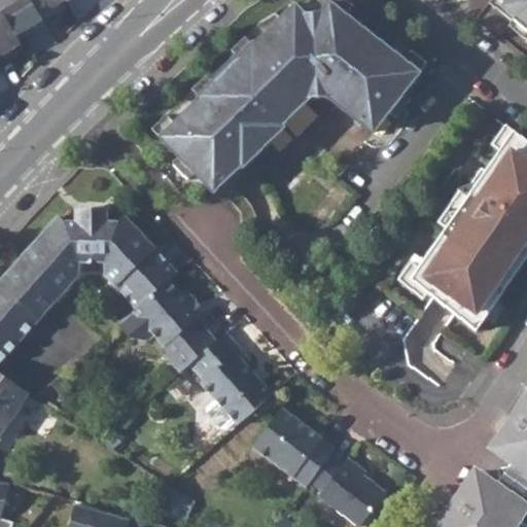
[(0,0),(0,11),(15,38),(23,34),(26,38),(45,26),(42,22),(29,0),(0,0)]
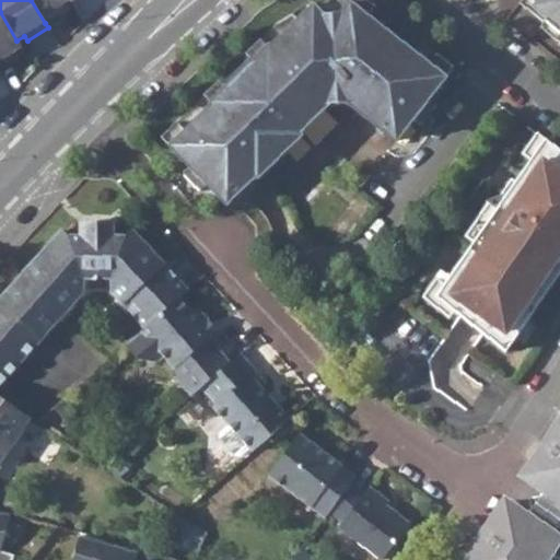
[(31,0),(45,23),(65,11),(62,7),(70,2),(68,0),(31,0)]
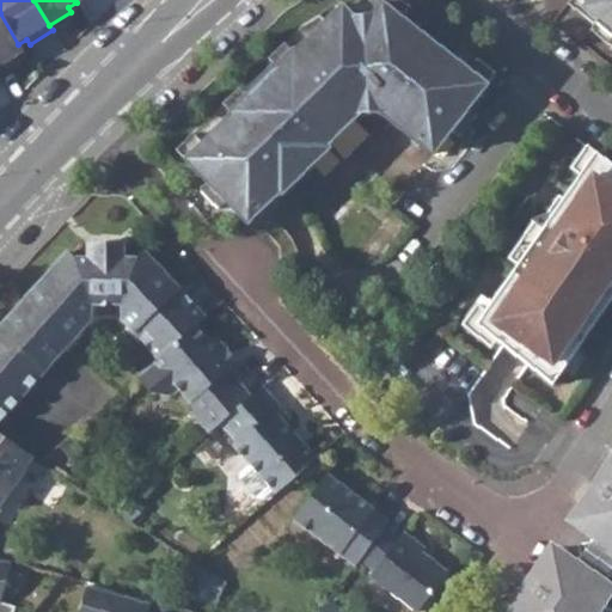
[(240,92),(178,155),(210,187),(203,195),(221,213),(230,206),(251,227),(281,196),(285,199),(300,182),(298,179),(312,165),(314,169),(330,152),(328,150),(359,118),(380,117),(432,158),(451,134),(459,140),(476,120),(467,112),(495,77),(459,49),(451,61),(417,35),(427,24),(396,0),(387,0),(383,7),(373,0),(350,2),(343,11),(340,6),(301,31),(269,63),(274,67),(244,97),(240,92)]
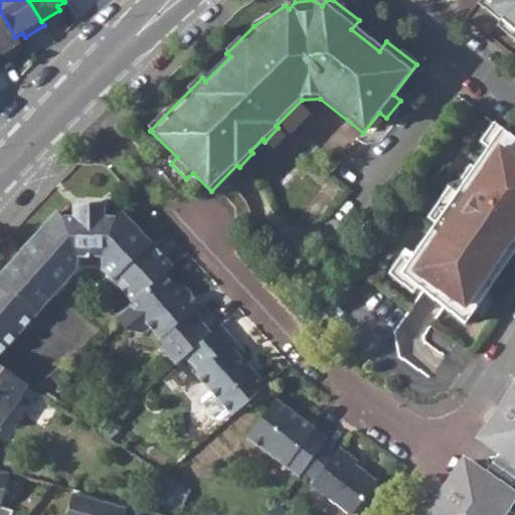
[(514,0),(482,0),(504,16),(499,21),(514,33),(514,0)]
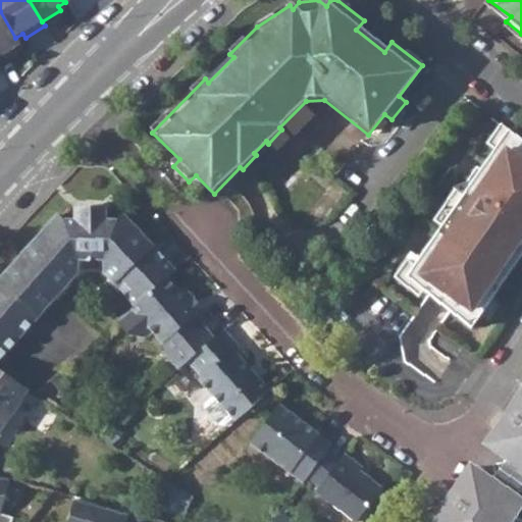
[(0,64),(16,55),(14,51),(20,47),(15,38),(0,11),(0,64)]
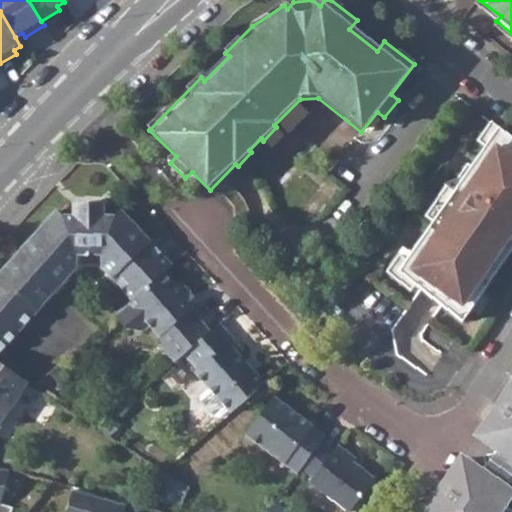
[(511,149),(493,136),(397,274),(461,324),(478,299),(470,294),(511,233),(511,149)]
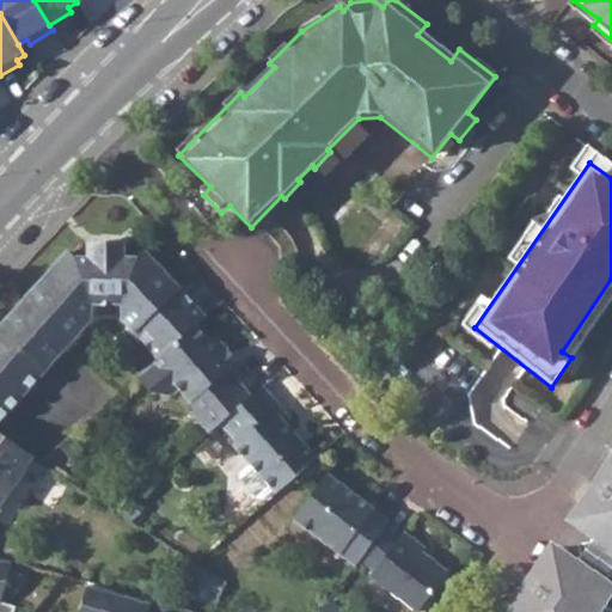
[(89,261),(74,261),(66,252),(0,325),(0,421),(92,320),(92,306),(120,307),(120,319),(157,360),(194,326),(204,317),(144,252),(134,261),(122,261),(122,246),(87,245),(89,261)]
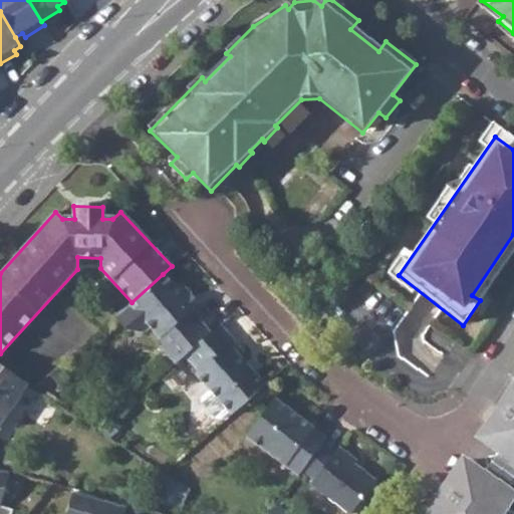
[(480,300),(513,251),(513,234),(472,295),(480,300)]
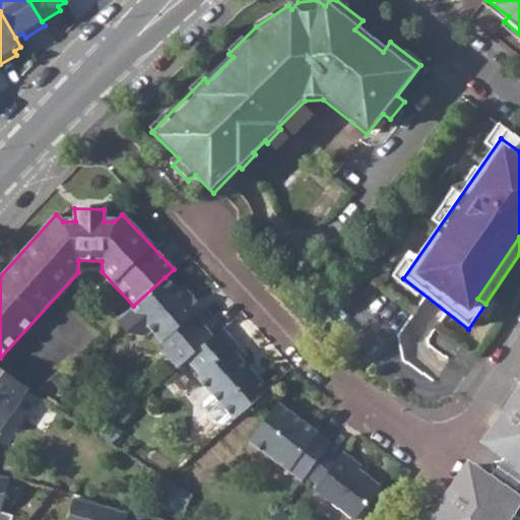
[(165,277),(133,306),(115,322),(128,336),(144,336),(150,332),(160,343),(158,349),(177,369),(187,360),(213,336),(193,315),(190,313),(192,299),(181,286),(177,289),(165,277)]
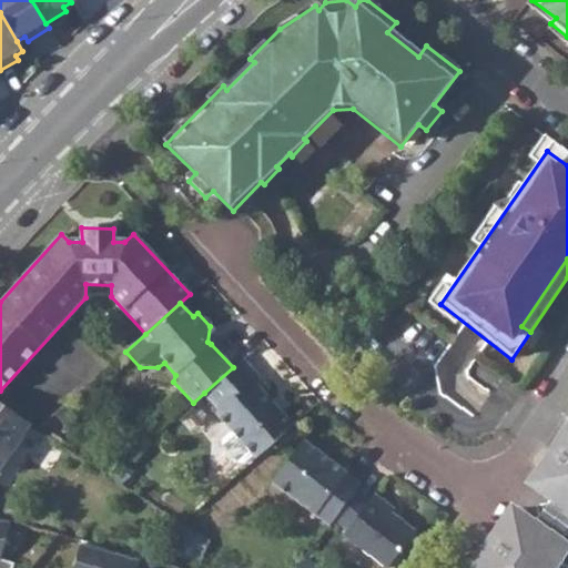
[(219,336),(210,326),(208,342),(211,344),(219,336)]
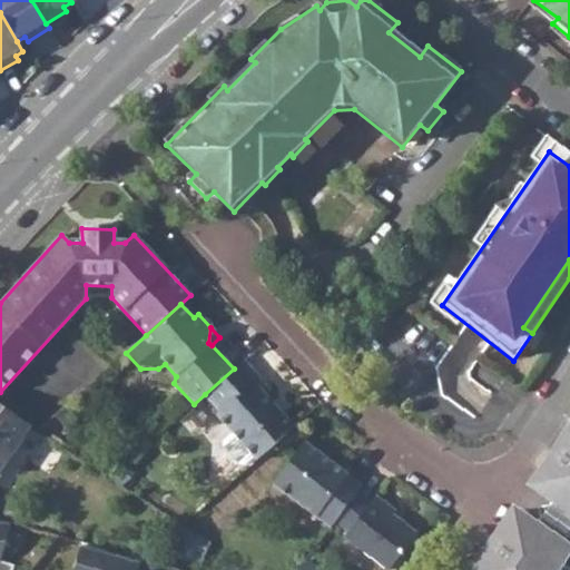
[(273,402),(262,390),(266,385),(244,360),(234,369),(205,394),(220,411),(216,414),(233,433),(254,457),(257,460),(295,426),(284,414),(281,416),(271,404),(273,402)]
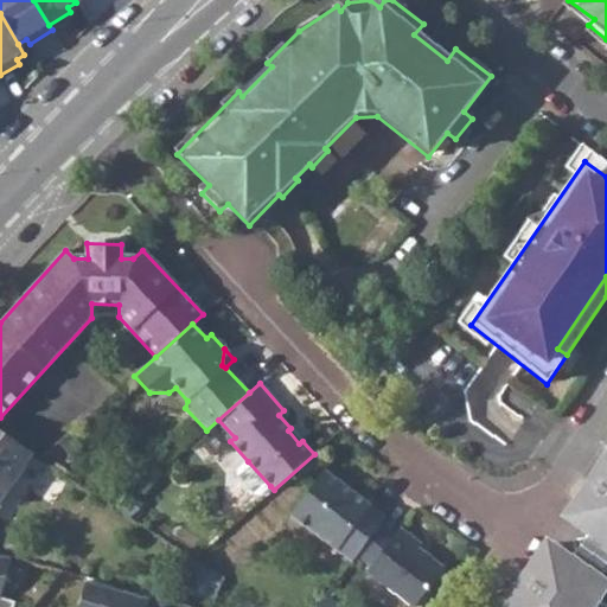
[(0,500),(31,453),(0,432),(0,500)]
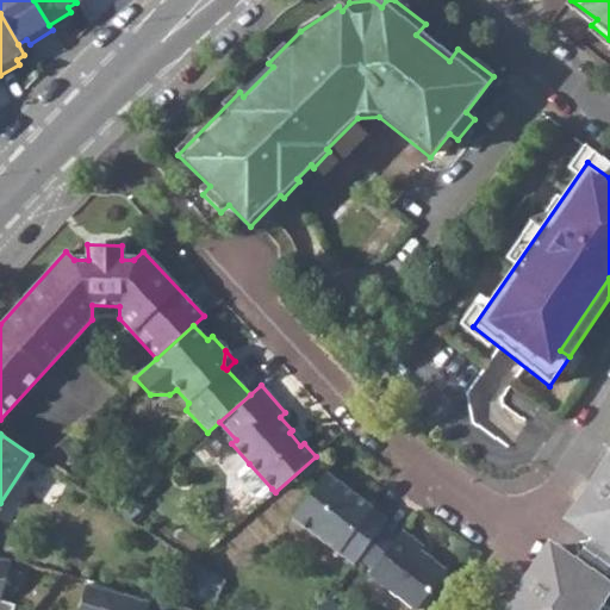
[(261,498),(272,489),(249,464),(240,474),(238,479),(255,497),(261,498)]
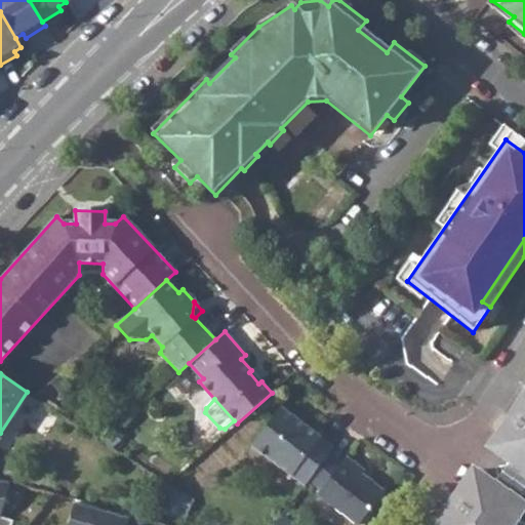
[(524,400),(492,449),(512,462),(524,471),(524,400)]
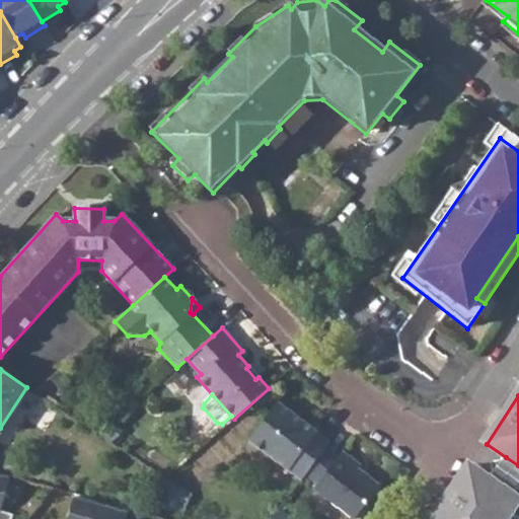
[(248,438),(302,479),(306,473),(327,447),(330,442),(278,401),(248,438)]
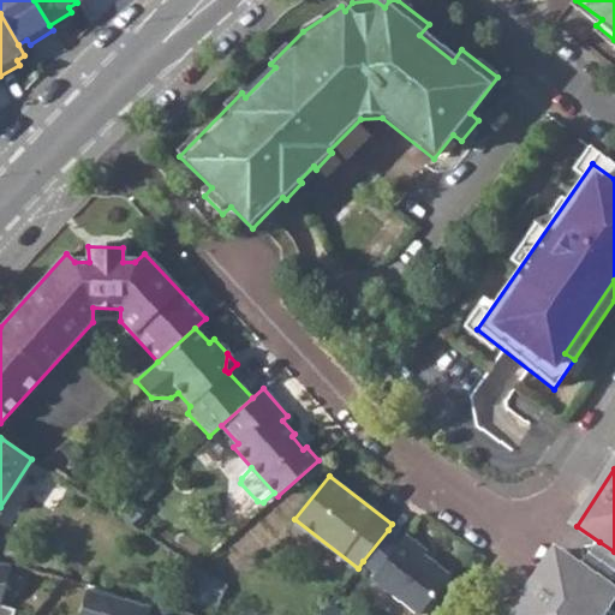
[(372,577),(419,613),(448,575),(422,556),(427,550),(405,535),(401,539),(388,530),(363,561),(376,572),(372,577)]
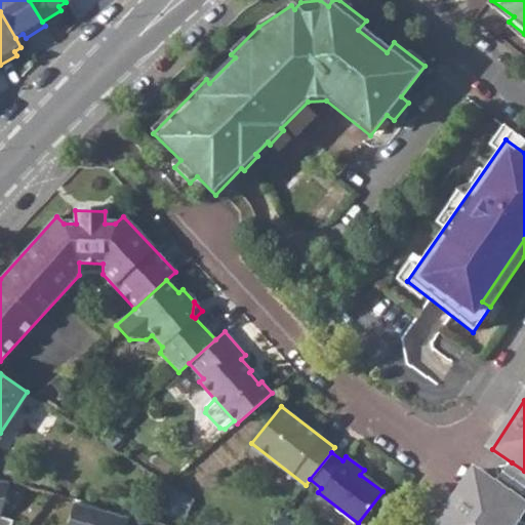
[(524,471),(512,462),(507,469),(497,471),(499,480),(494,486),(520,503),(523,497),(524,496),(524,471)]
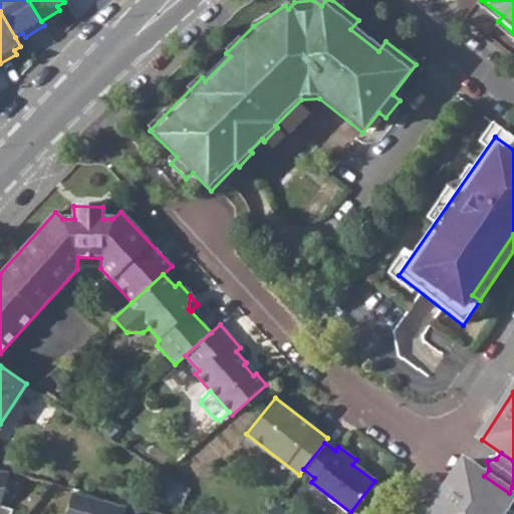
[(484,476),(466,463),(451,483),(429,513),(510,513),(506,511),(513,499),(513,496),(509,493),(484,476)]
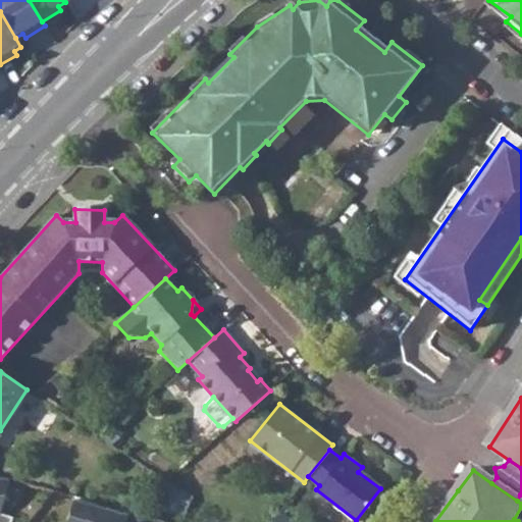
[(0,521),(12,521),(13,517),(1,513),(11,480),(0,477),(0,521)]
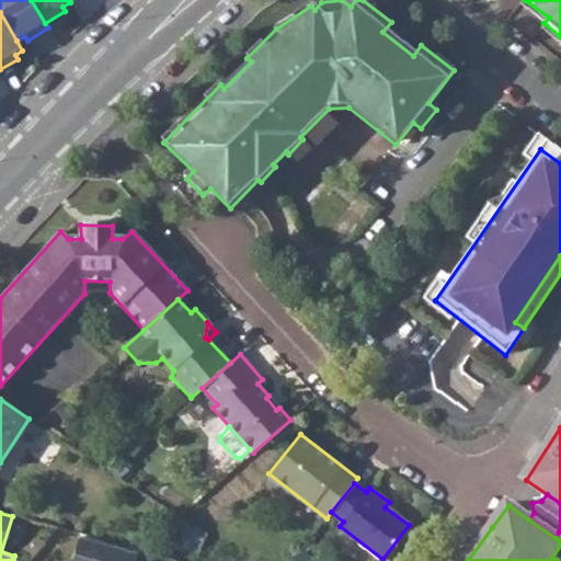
[(169,544),(202,552),(208,526),(176,517),(169,544)]
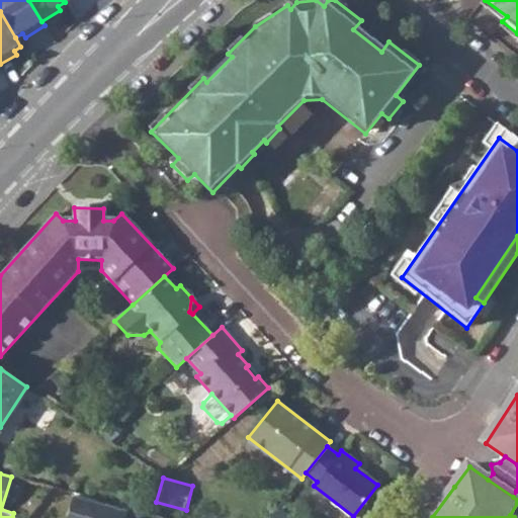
[(127,517),(130,510),(109,505),(75,495),(68,517),(127,517)]
